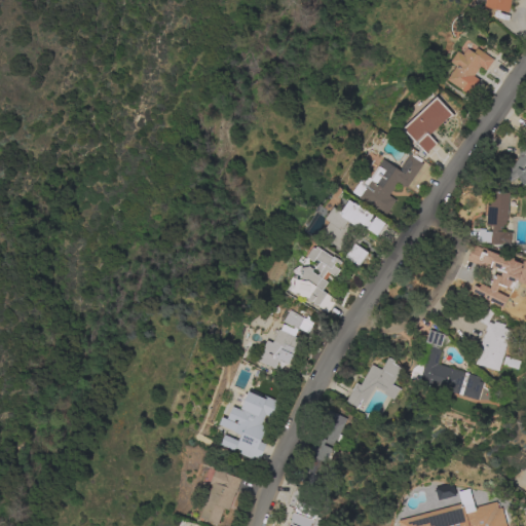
[(485,0),(510,0),(508,12),(483,8),(485,0)]
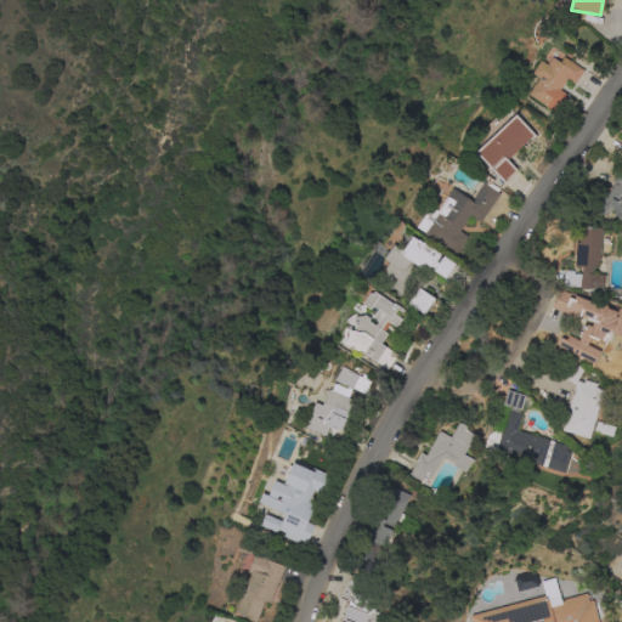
[(538,78),(531,73),(539,61),(546,64),(552,57),(559,62),(563,57),(583,71),(574,84),(566,79),(559,90),(566,95),(554,112),(527,95),(538,78)]
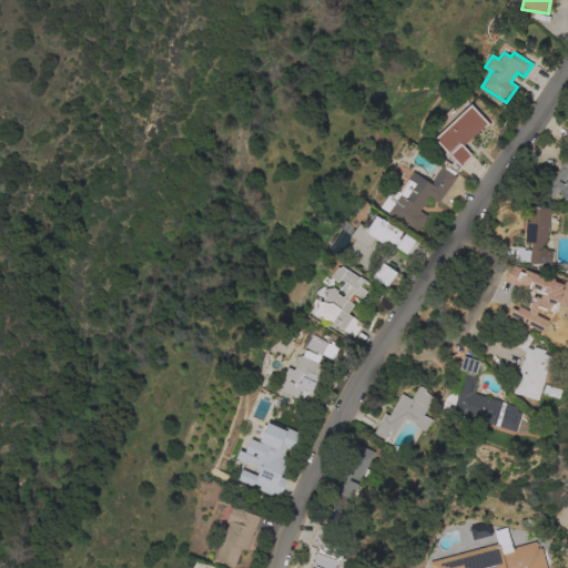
[(470,104),(488,124),(487,125),(486,124),(463,146),(470,154),(459,165),(460,166),(459,168),(433,140),(470,104)]
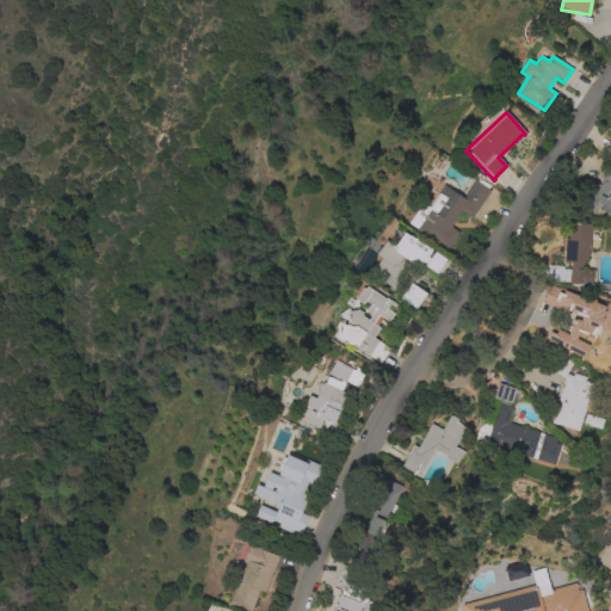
[(591,211),(584,197),(596,192),(602,183),(602,167),(610,167),(610,215),(609,214),(608,216),(605,215),(600,207),(591,211)]
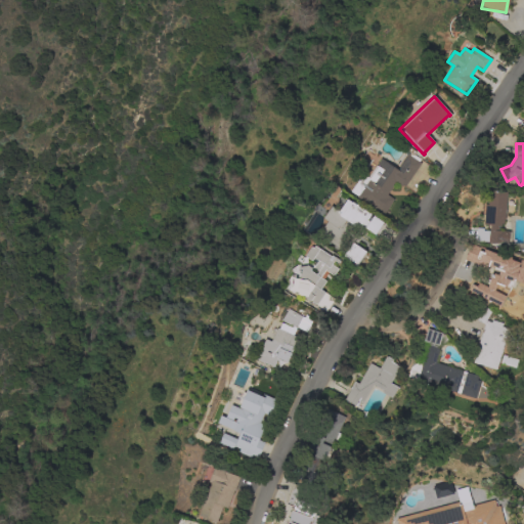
[(404,186),(402,185),(402,187),(395,182),(387,194),(393,200),(383,215),(356,197),(357,197),(350,191),(360,176),(367,181),(378,167),(376,166),(381,159),(398,171),(400,169),(398,167),(407,155),(408,156),(409,153),(420,160),(418,162),(421,164),(404,186)]
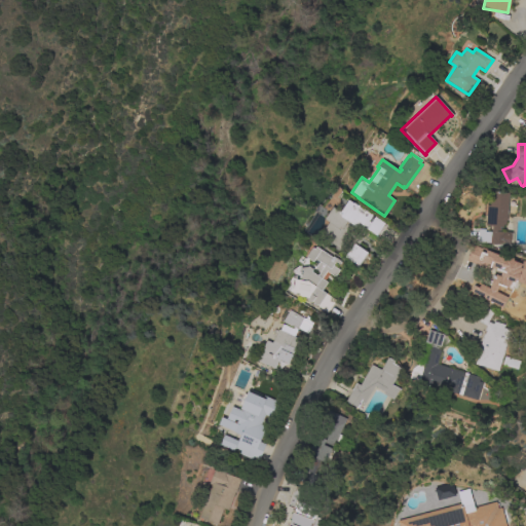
[(506,208),(511,209),(511,214),(506,213),(505,221),(504,221),(503,234),(511,234),(510,246),(489,245),(489,242),(477,241),(477,231),(490,232),(490,231),(491,231),(491,226),(485,226),(487,205),(489,205),(490,191),(508,192),(506,208)]
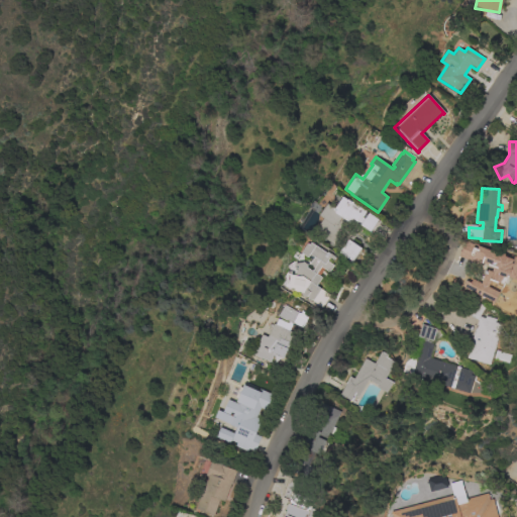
[(354,232),(355,233),(350,240),(343,235),(347,228),(350,230),(356,221),(352,218),(349,223),(344,220),(339,229),(342,231),(332,246),(313,233),(322,218),(318,216),(326,204),(334,209),(341,197),(350,202),(366,211),(364,214),(367,215),(368,213),(378,219),(370,231),(359,225),(354,232)]
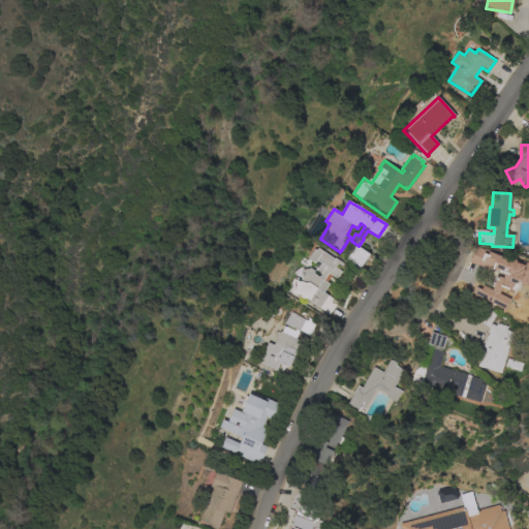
[(360,268),(346,258),(355,245),(369,254),(360,268)]
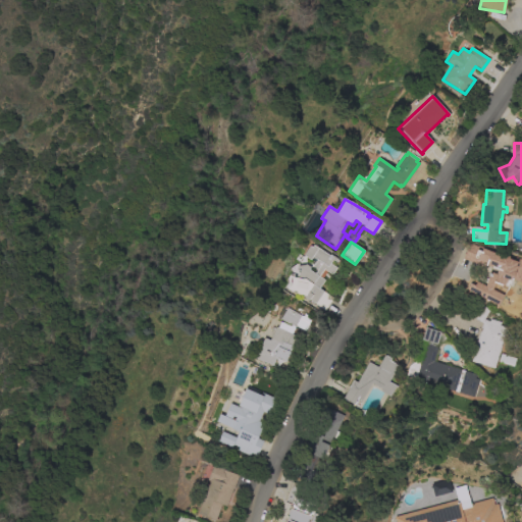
[(336,268),(332,274),(331,273),(330,274),(327,271),(322,278),(324,280),(318,289),(332,299),(324,310),(314,303),(309,302),(310,300),(309,299),(308,301),(303,297),(303,295),(296,294),(297,292),(289,290),(289,276),(296,277),(298,270),(296,270),(297,266),(304,265),(305,264),(310,268),(309,270),(315,273),(317,269),(312,266),(316,259),(312,257),(310,260),(303,255),(309,246),(311,247),(313,245),(329,256),(329,255),(331,256),(332,256),(336,259),(338,261),(336,263),(332,260),(329,263),(336,268)]
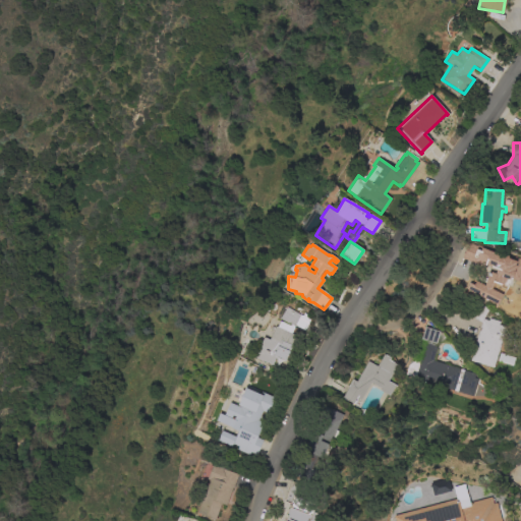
[(478,296),(488,273),(487,272),(495,255),(517,264),(507,289),(504,288),(501,295),(502,296),(499,304),(478,296)]
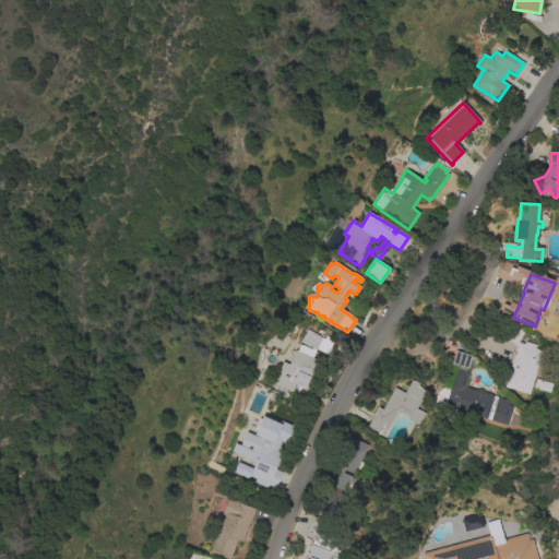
[(515,304),(511,314),(487,305),(491,294),(515,304)]
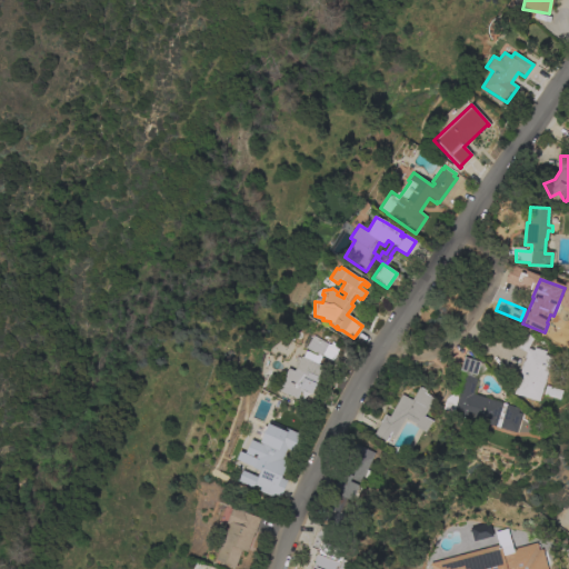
[(532,350),(533,348),(546,351),(545,355),(551,357),(538,402),(512,395),(526,352),(512,346),(521,330),(533,337),(527,349),(532,350)]
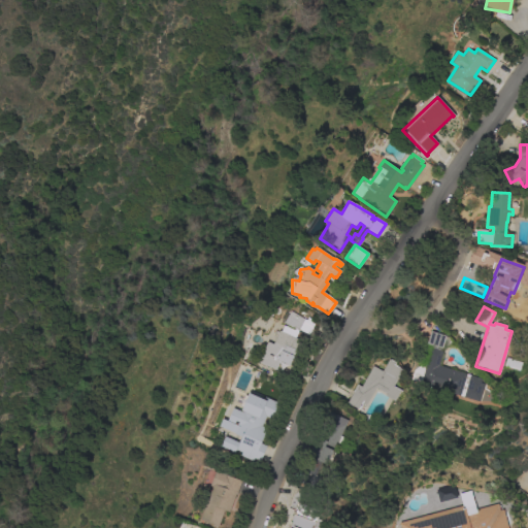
[(304,320),(297,331),(284,323),(290,311),(304,320)]
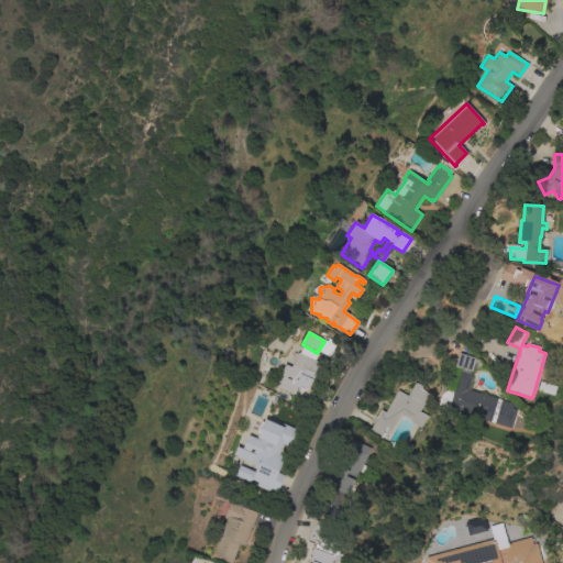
[(320,363),(308,389),(298,385),(294,395),(275,386),(285,364),(290,367),(297,353),(320,363)]
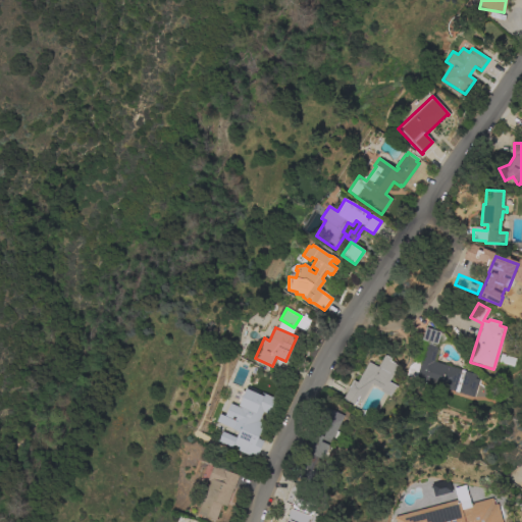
[(439,332),(436,345),(421,341),(425,327),(439,332)]
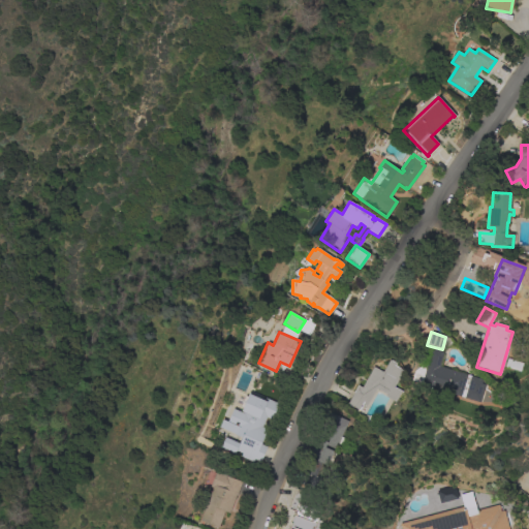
[(431,349),(443,352),(438,366),(483,379),(480,383),(485,384),(479,402),(412,382),(412,378),(412,374),(414,371),(417,368),(421,367),(426,368),(431,349)]
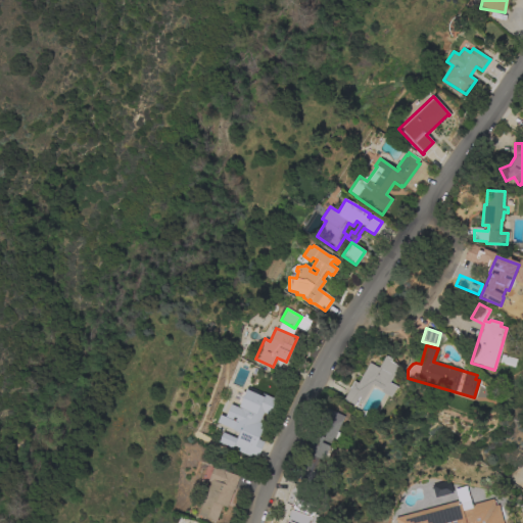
[(353,381),(358,383),(369,363),(378,368),(385,355),(391,360),(390,362),(398,366),(389,383),(397,387),(392,398),(381,392),(382,390),(372,384),(362,401),(359,399),(354,406),(343,399),(353,381)]
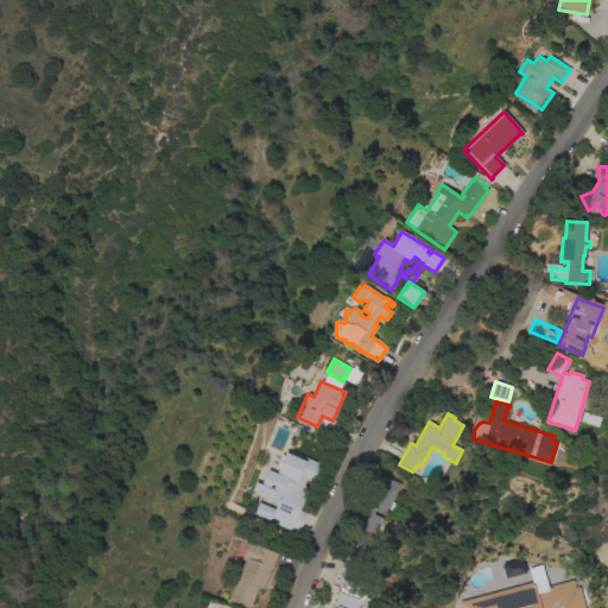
[(274,510),(277,502),(252,491),(255,482),(261,485),(267,470),(279,475),(280,474),(277,473),(286,453),(303,461),(304,457),(320,464),(312,482),(305,480),(301,491),(308,494),(299,511),(306,514),(299,530),(298,530),(298,531),(292,527),(291,531),(277,525),(278,521),(271,518),(270,521),(253,514),(259,502),(274,510)]
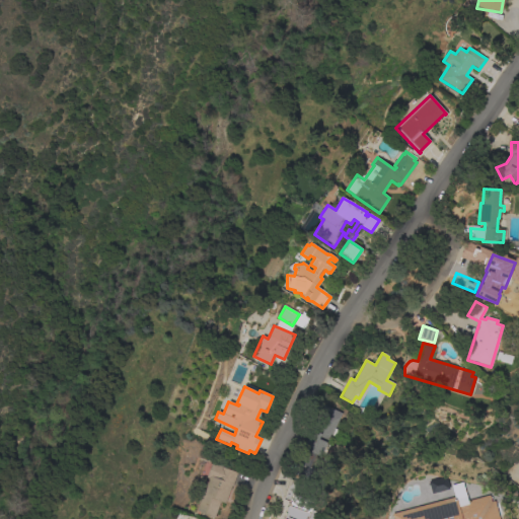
[(335,428),(338,430),(335,437),(330,436),(326,444),(329,445),(329,444),(334,446),(326,461),(322,459),(323,457),(320,456),(320,457),(316,455),(310,467),(312,468),(307,479),(292,473),(297,462),(300,464),(307,451),(303,449),(323,404),(342,414),(335,428)]
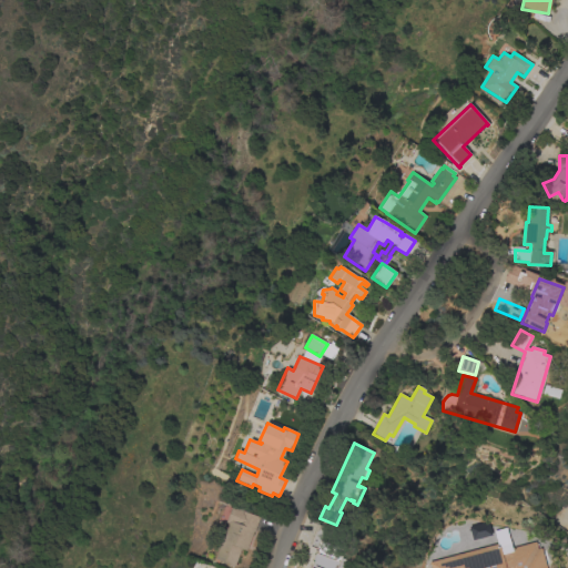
[(254,531),(253,531),(245,551),(241,549),(234,567),(214,559),(229,524),(225,523),(232,506),(245,511),(244,511),(259,517),(254,531)]
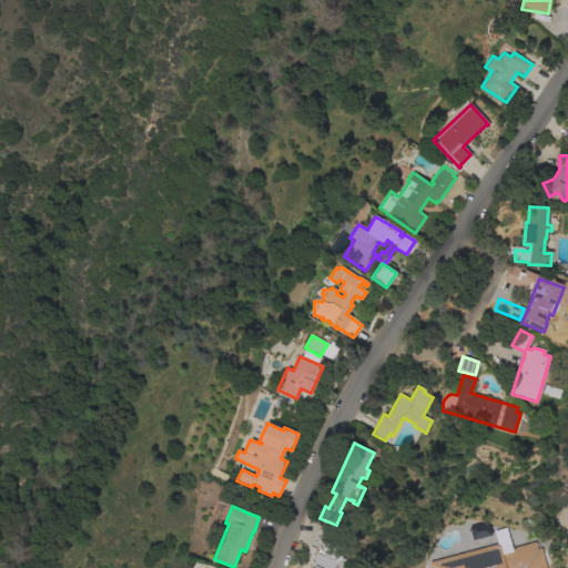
[(311,567),(313,563),(312,561),(315,554),(316,554),(317,550),(310,547),(317,525),(332,530),(326,544),(336,547),(337,545),(343,547),(340,556),(342,556),(341,558),(345,560),(342,567),(311,567)]
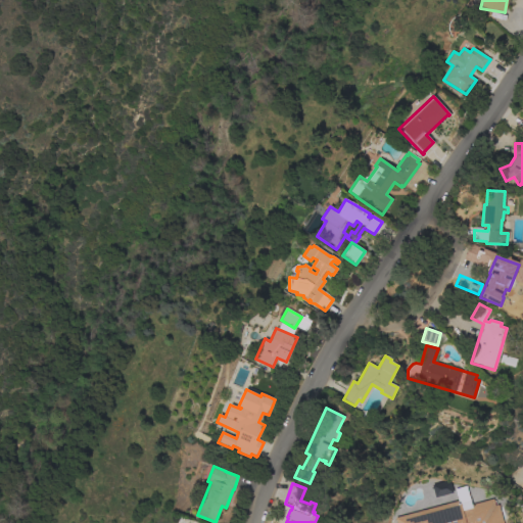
[(492,500),(494,506),(497,505),(502,522),(395,522),(394,518),(460,501),(459,501),(469,497),(471,505),(492,500)]
